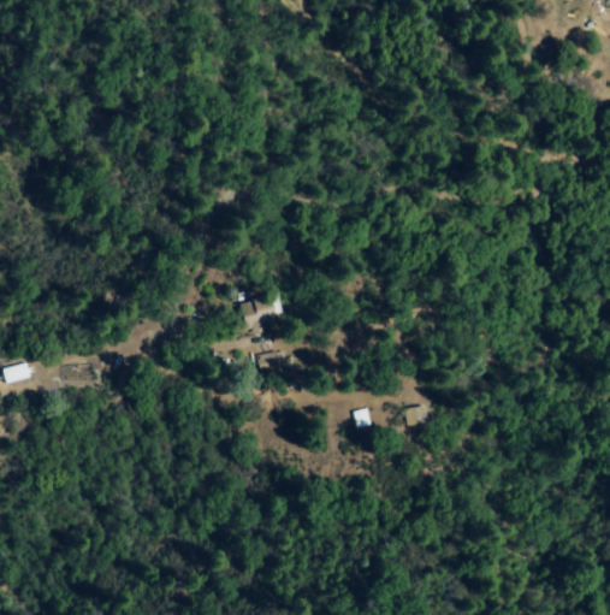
[(244,335),(265,330),(264,324),(273,321),(267,297),(236,306),(244,335)]
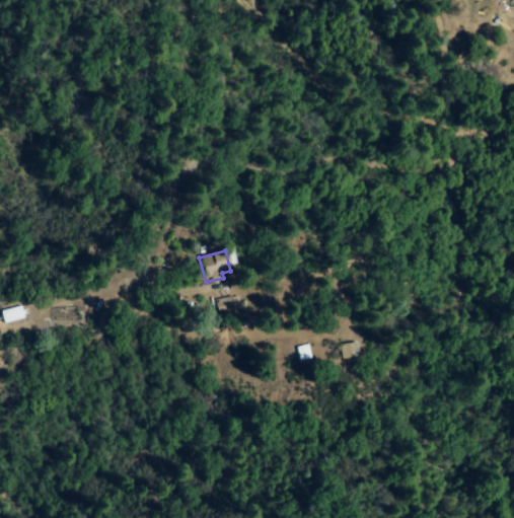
[(218,299),(222,314),(236,310),(232,295),(218,299)]
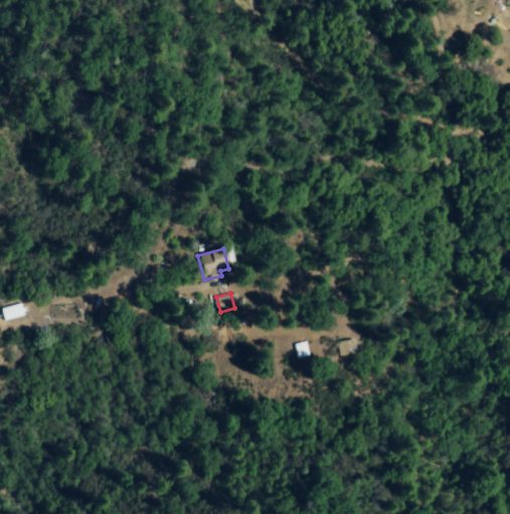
[(1,309),(5,321),(25,315),(22,303),(1,309)]
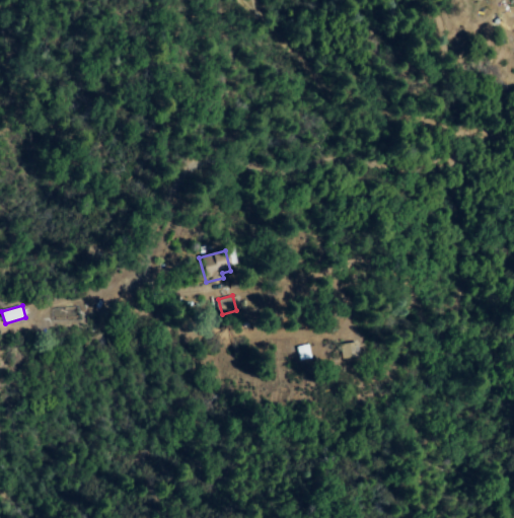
[(344,359),(361,356),(358,342),(341,345),(344,359)]
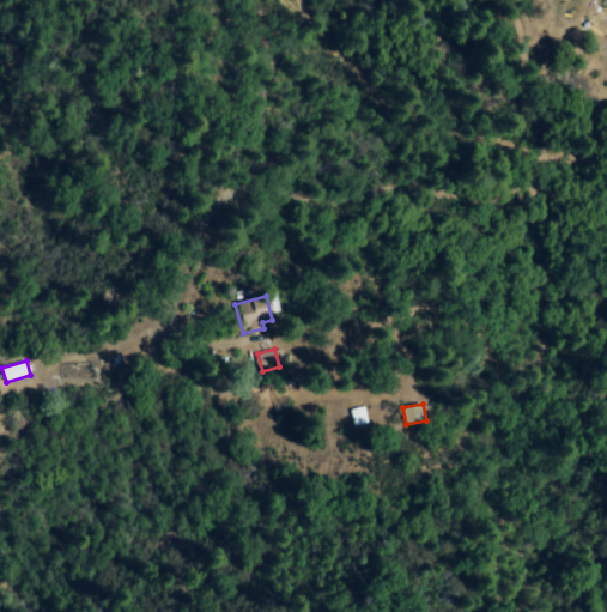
[(357,426),(370,423),(366,406),(352,410),(357,426)]
